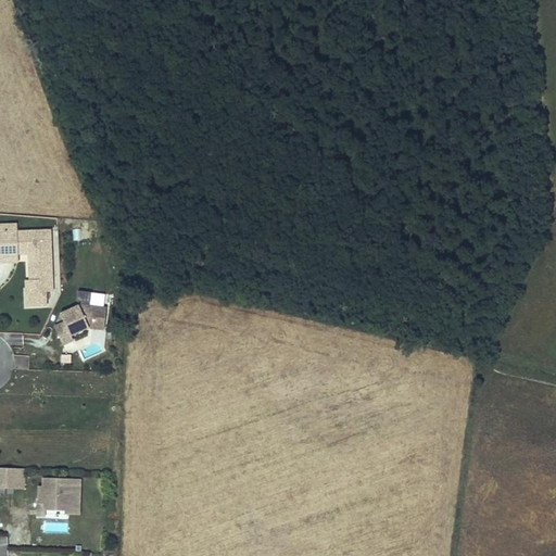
[(16,225),(0,225),(0,264),(24,264),(24,307),(47,307),(46,293),(52,293),(52,230),(16,231),(16,225)]
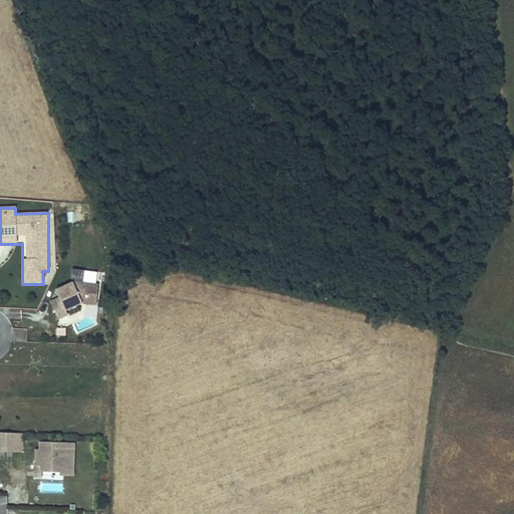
[(104,285),(80,282),(61,291),(65,298),(56,302),(63,319),(73,315),(71,310),(87,303),(101,305),(104,285)]
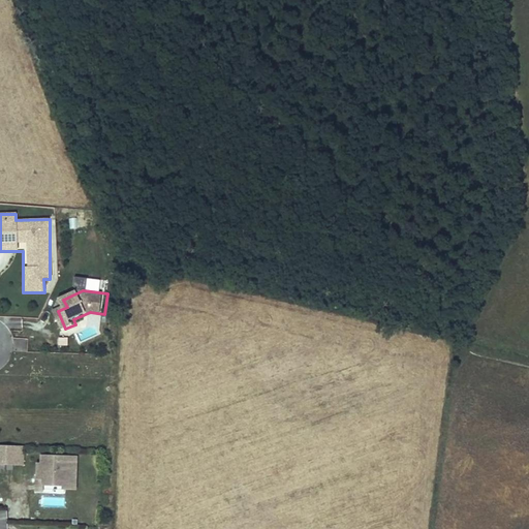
[(14,339),(14,351),(27,351),(27,338),(14,339)]
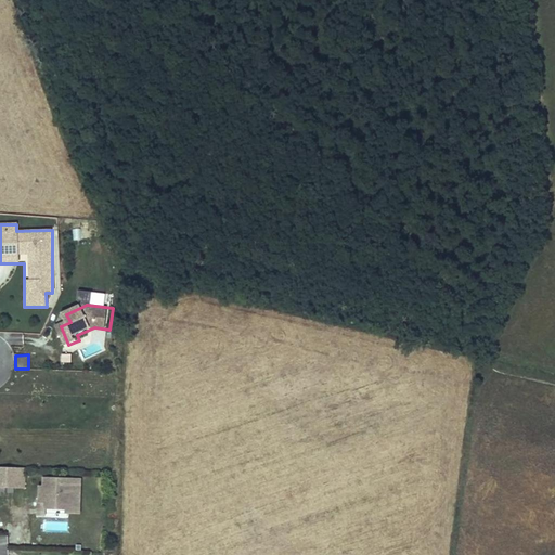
[(0,486),(25,487),(26,466),(0,464),(0,486)]
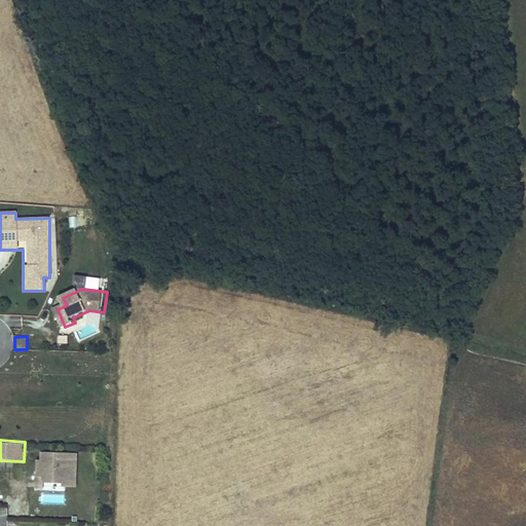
[(76,485),(78,450),(36,448),(34,487),(43,488),(43,483),(76,485)]
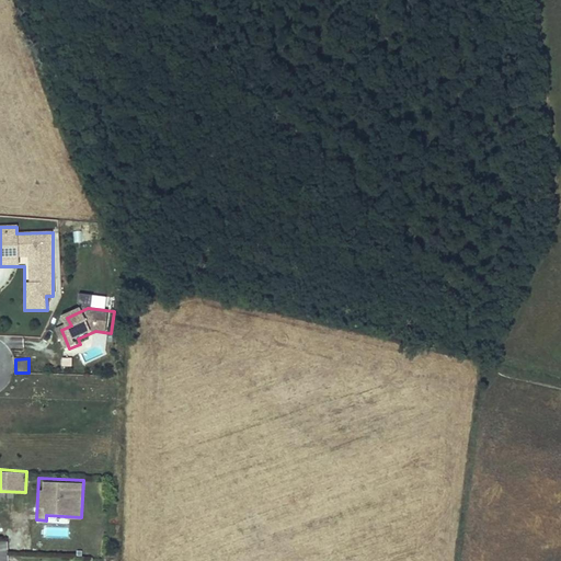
All buildings are outlined.
